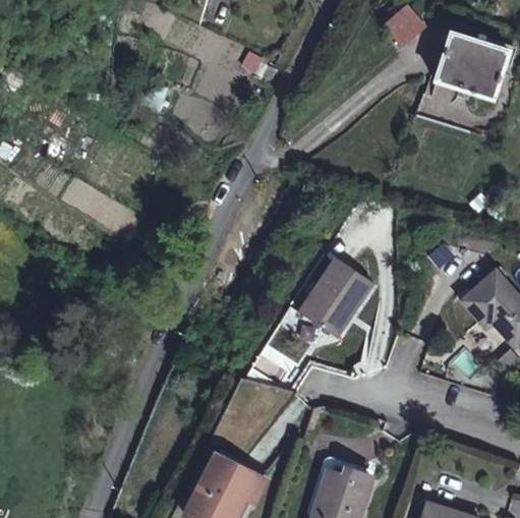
[(423,24),(405,1),(382,21),(400,44),(423,24)]
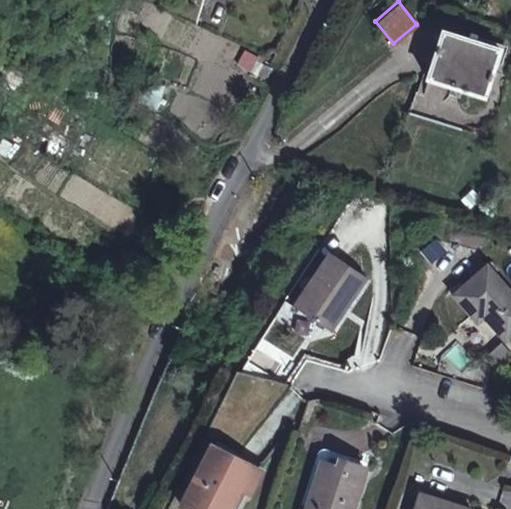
[(500,48),(440,30),(426,78),(485,95),(500,48)]
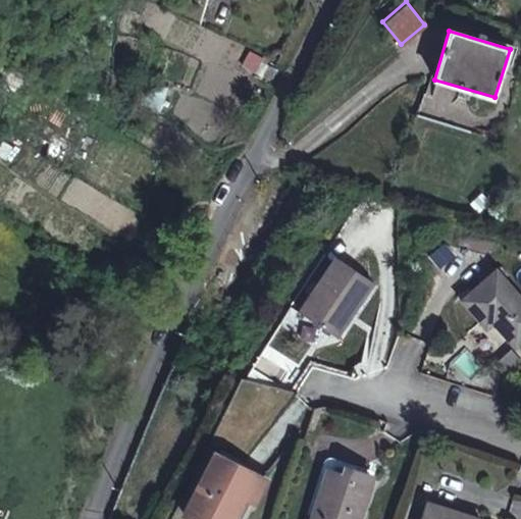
[(272,66),(258,59),(254,67),(268,74),(272,66)]
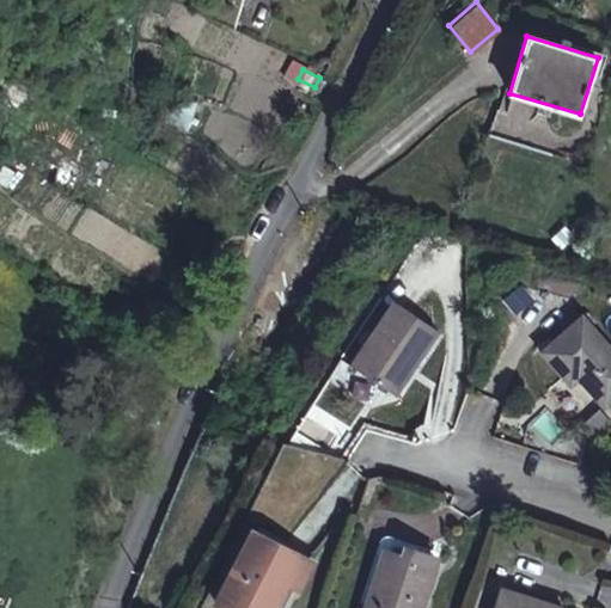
[(573,234),(566,225),(553,235),(560,245),(573,234)]
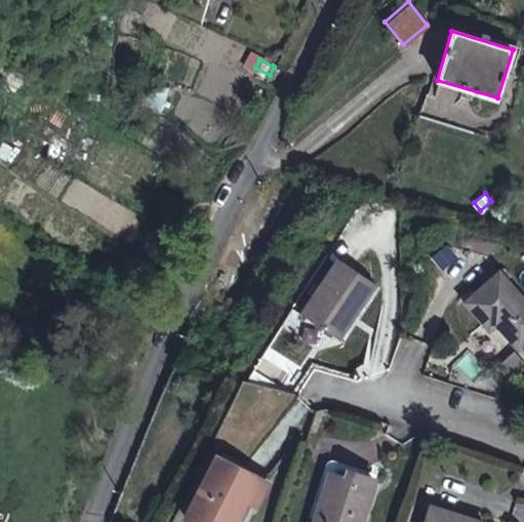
[(374,282),(337,256),(295,319),(316,333),(322,336),(327,329),(333,333),(350,310),(354,312),(374,282)]
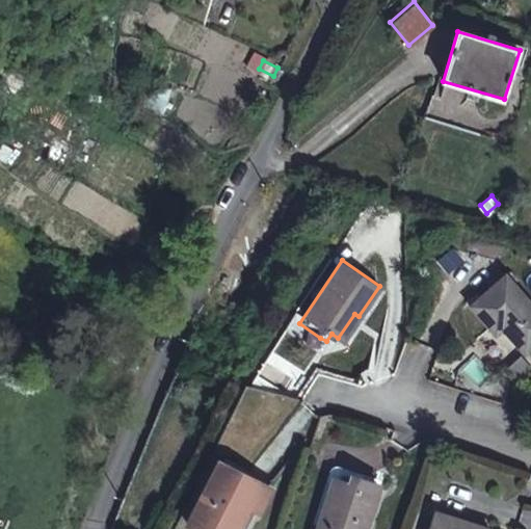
[(530,345),(530,305),(503,273),(471,303),(495,333),(502,326),(524,351),(530,345)]
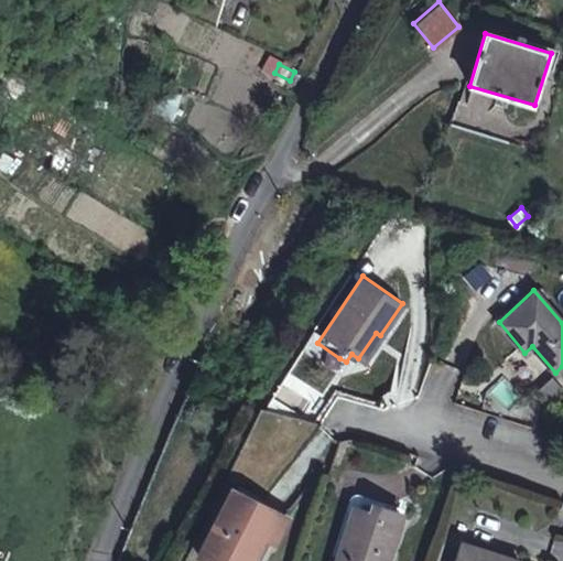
[(279,511),(233,487),(198,554),(210,560),(253,560),(264,539),(279,511)]
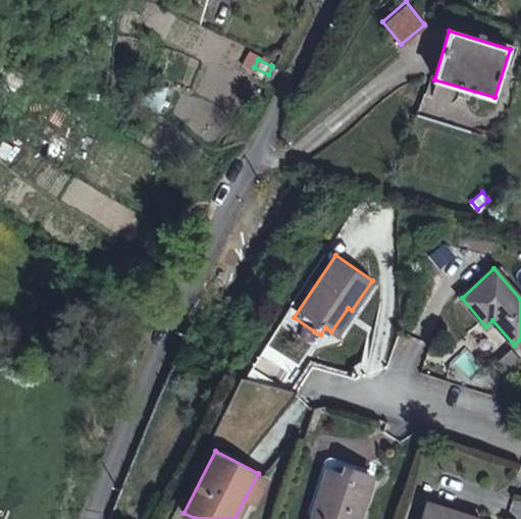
[(357,518),(371,476),(328,462),(309,518),(357,518)]
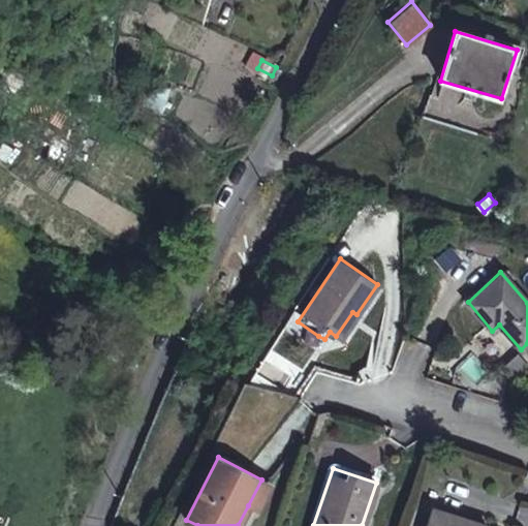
[(272,486),(261,480),(248,505),(259,512),(272,486)]
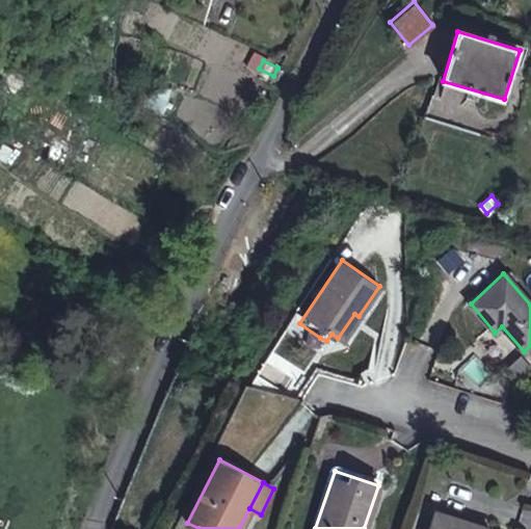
[(485,528),(434,511),(429,528),(485,528)]
